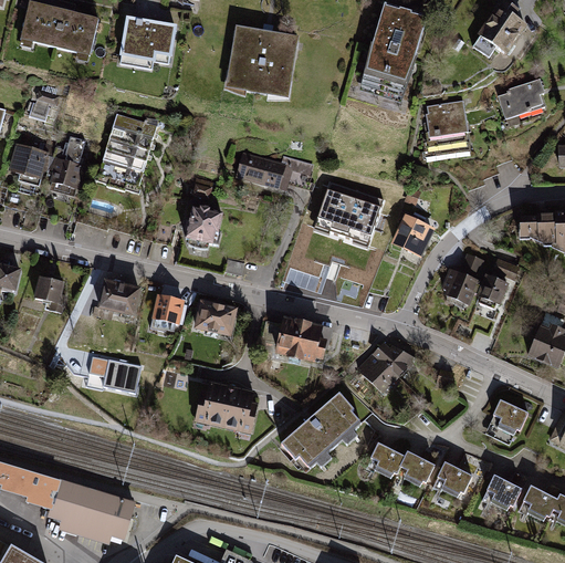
[(98,14),(33,0),(28,0),(18,43),(31,45),(32,40),(76,49),(75,55),(89,59),(98,14)]
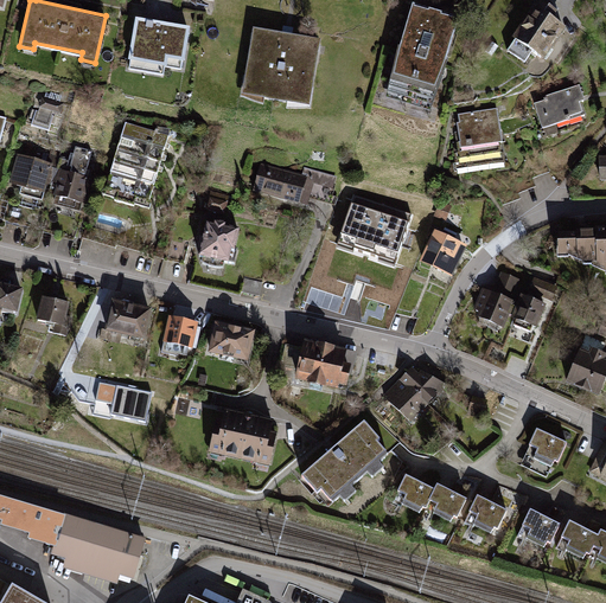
[(534,4),(512,36),(544,58),(566,26),(554,18),(559,11),(543,0),(540,0),(536,6),(534,4)]
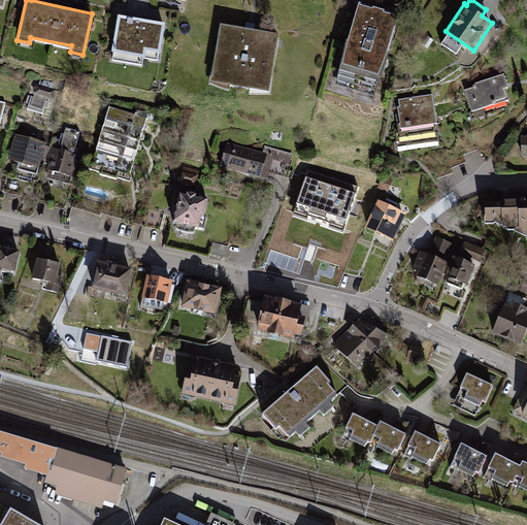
[(399,15),(359,2),(339,68),(377,80),(399,15)]
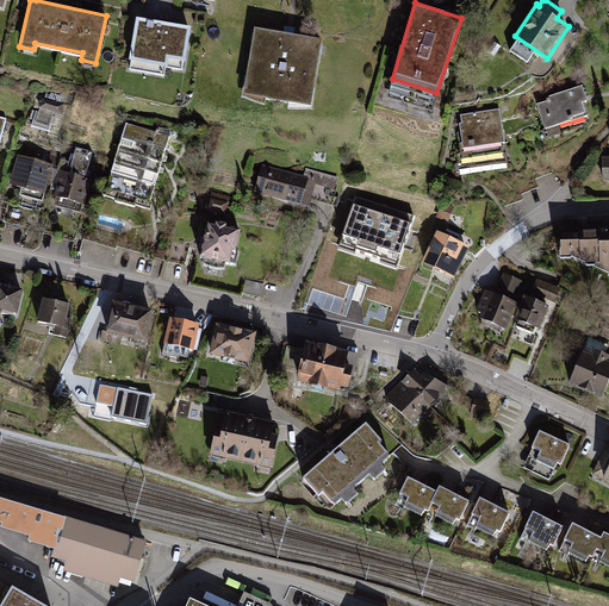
[(191,25),(136,16),(126,68),(162,74),(163,66),(184,69),(191,25)]
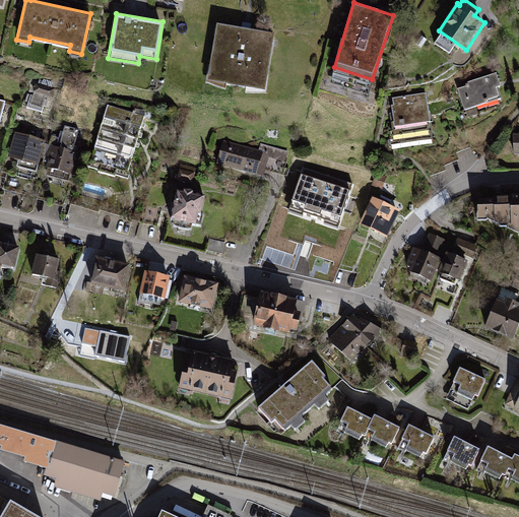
[(245,27),(215,21),(205,79),(265,89),(274,31),(245,27)]
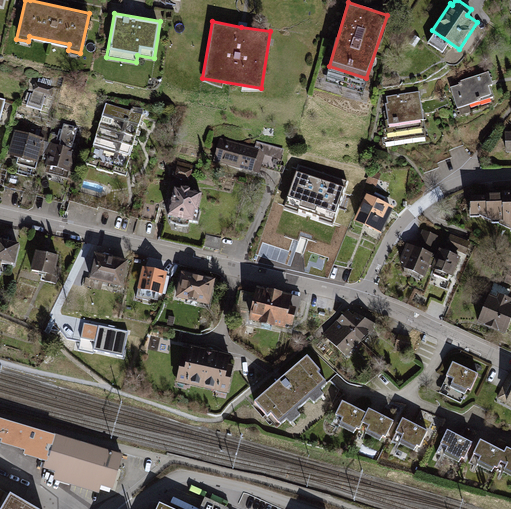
[(460,83),(450,86),(458,108),(493,95),(490,85),(494,84),(489,71),(459,80),(460,83)]
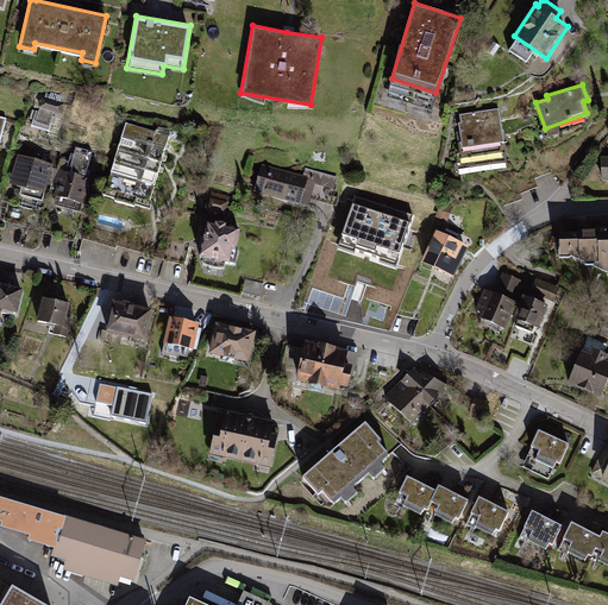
[(63,101),(39,95),(38,106),(60,112),(63,101)]
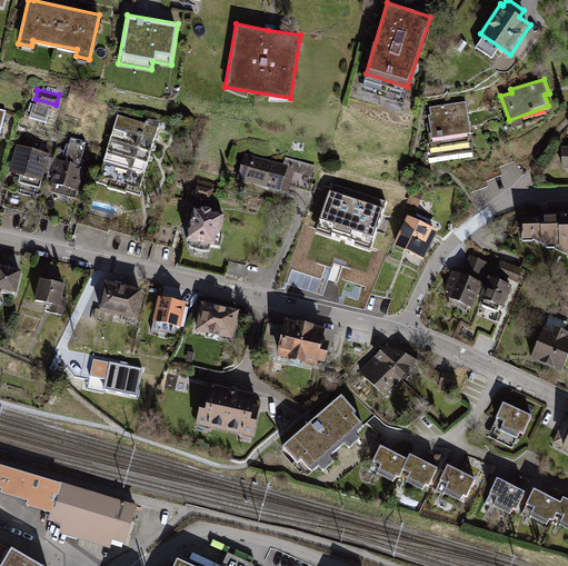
[(465,99),(425,105),(429,132),(424,133),(428,157),(472,148),(465,99)]
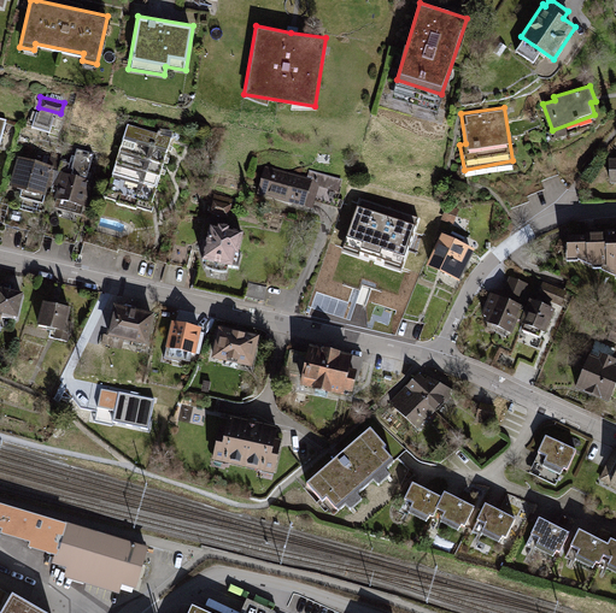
[(157,131),(128,123),(104,196),(150,210),(172,129),(158,127),(157,131)]
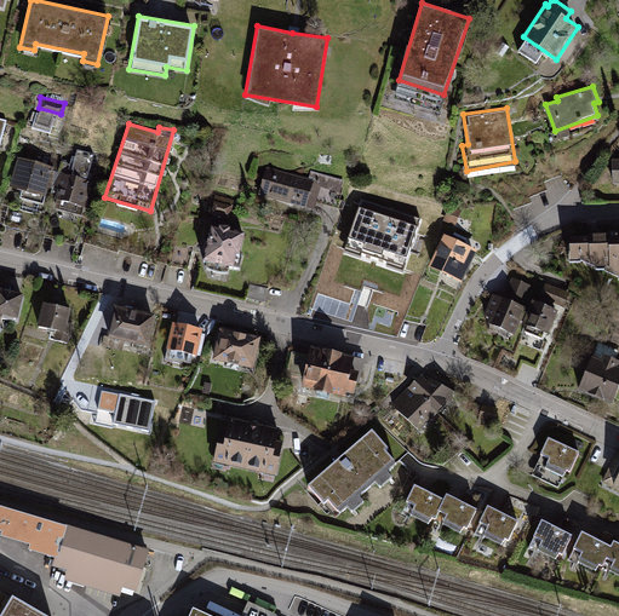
[(101,150),(64,140),(62,153),(53,183),(52,185),(57,186),(52,206),(81,213),(82,206),(86,207),(101,150)]
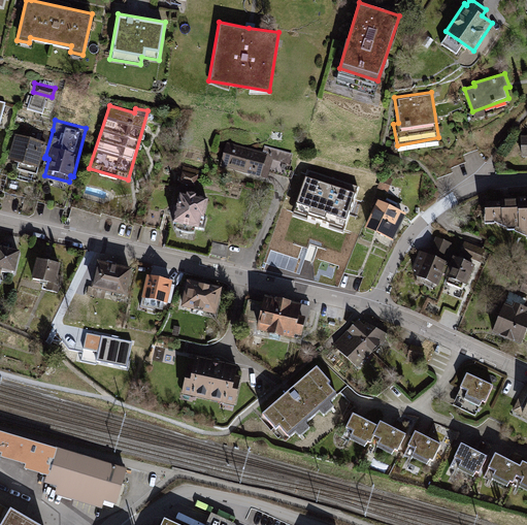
[(28,136),(13,132),(7,159),(18,161),(15,167),(37,172),(39,161),(43,159),(44,155),(45,156),(53,130),(43,128),(42,132),(30,128),(28,136)]
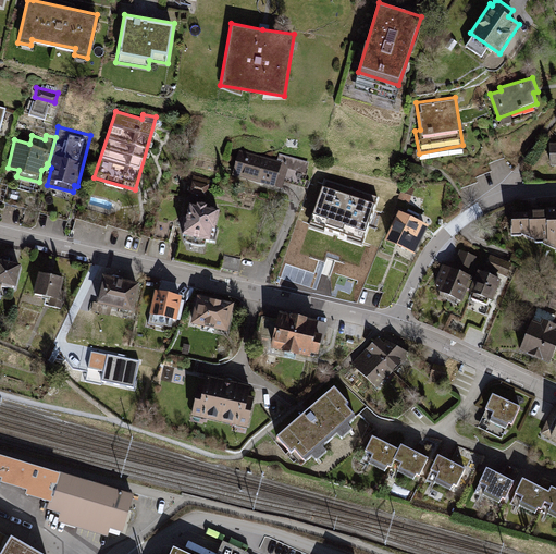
[(276,158),(239,147),(231,174),(282,187),(284,181),(308,187),(310,180),(305,177),(309,160),(279,151),(276,158)]
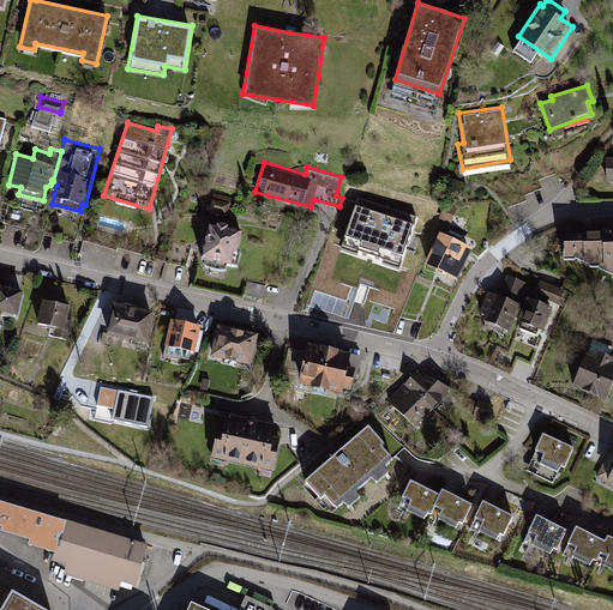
[(226,213),(230,195),(214,191),(209,210),(226,213)]
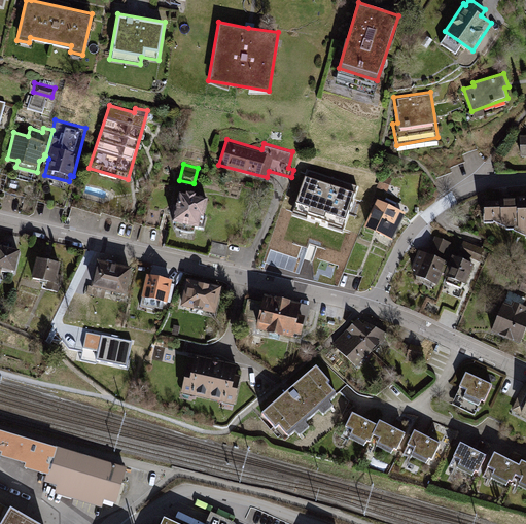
[(356,185),(307,168),(292,210),(342,226),(356,185)]
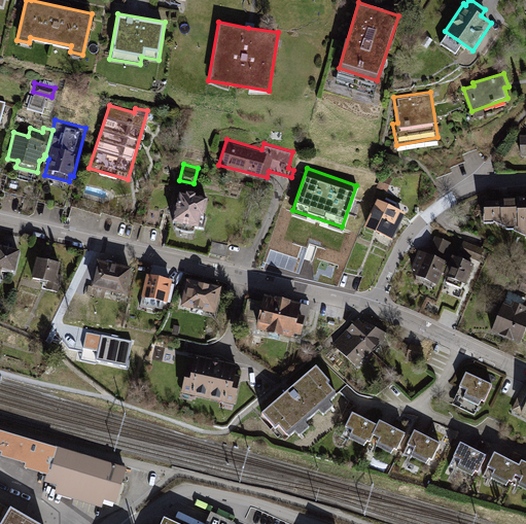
[(390,176),(381,173),(377,186),(386,189),(390,176)]
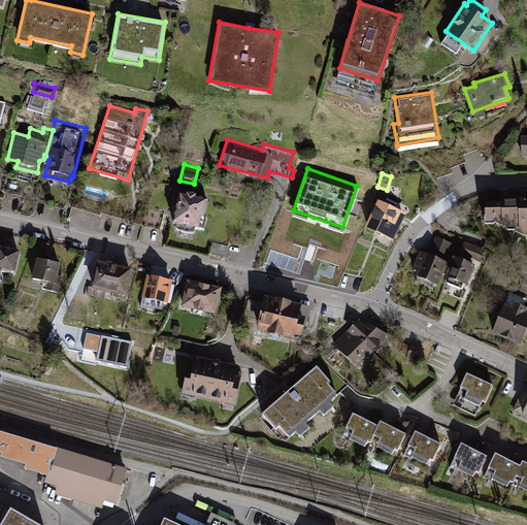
[(185,193),(178,192),(171,222),(175,223),(175,225),(179,229),(188,231),(195,230),(195,227),(203,229),(206,215),(204,215),(207,198),(197,196),(197,194),(186,191),(185,193)]
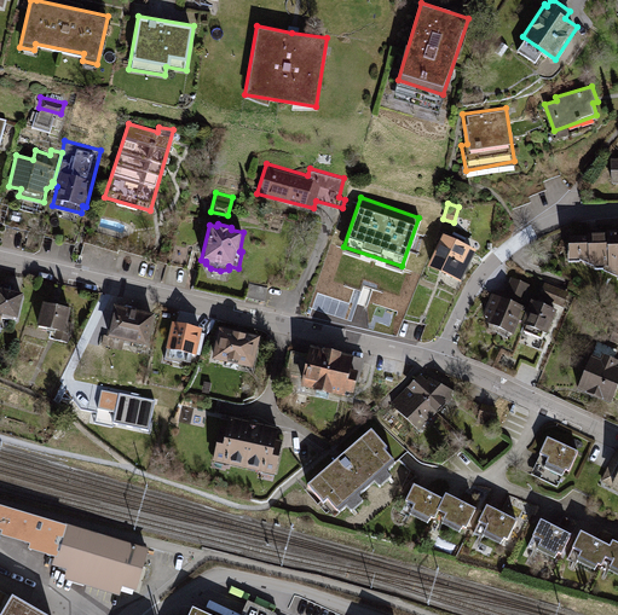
[(569,236),(569,260),(590,259),(590,264),(594,262),(594,266),(610,265),(610,272),(617,272),(617,276),(617,228),(607,230),(608,233),(588,233),(588,236),(569,236)]
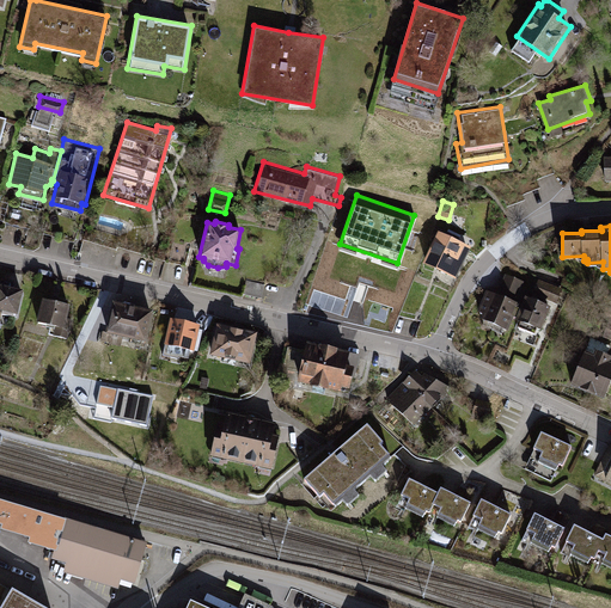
[(439,232),(425,262),(454,276),(469,245),(439,232)]
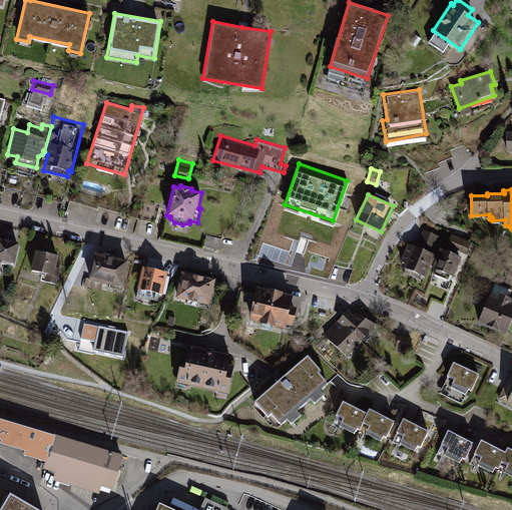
[(416,245),(407,242),(400,261),(405,263),(403,267),(426,277),(431,264),(434,257),(435,253),(432,252),(439,234),(423,227),(416,245)]
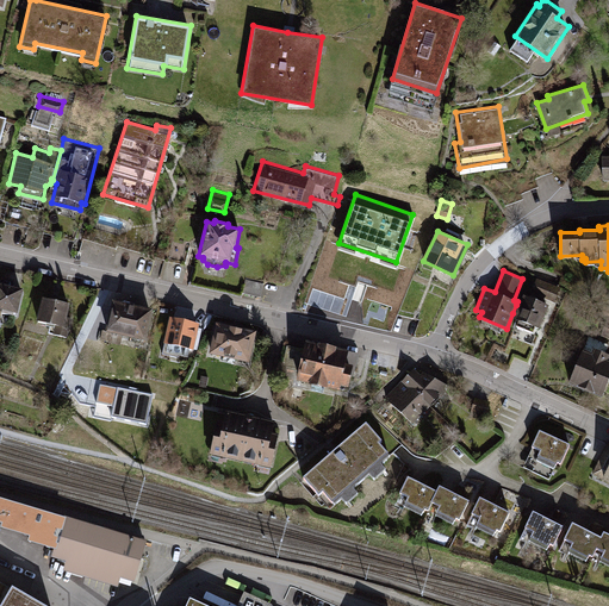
[(557,283),(536,275),(529,293),(540,298),(541,295),(552,300),(557,283)]
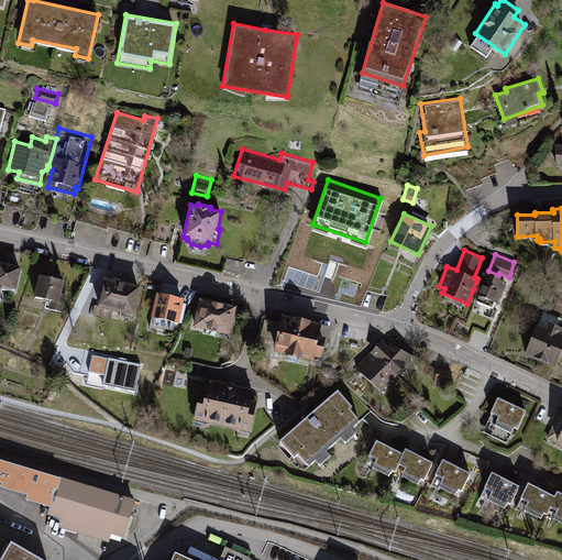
[(243,259),(226,255),(223,268),(240,273),(243,259)]
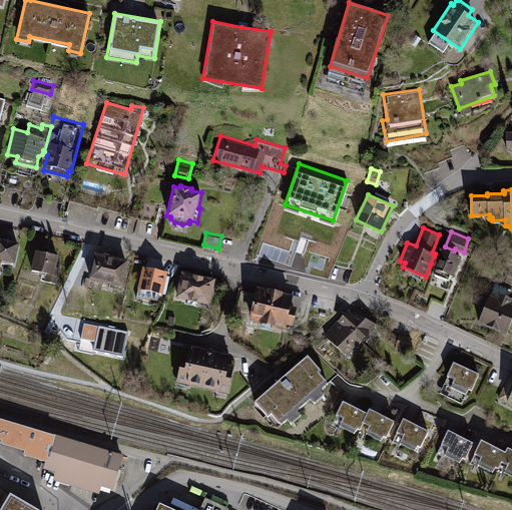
[(18,242),(0,237),(0,262),(14,265),(18,242)]
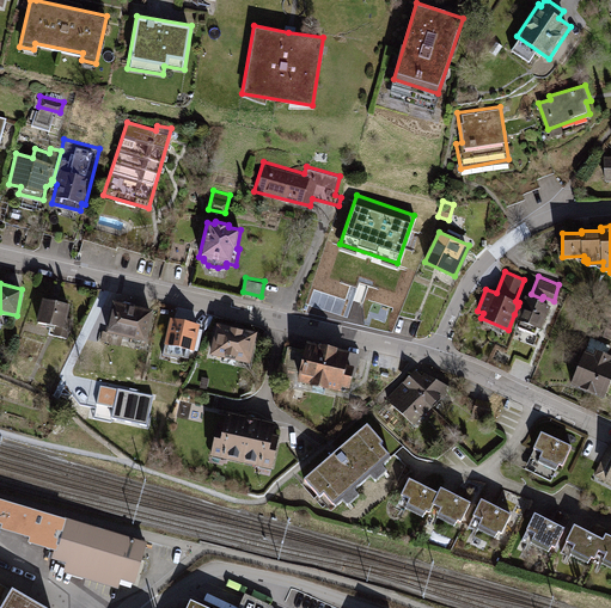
[(514,314),(517,315),(515,319),(542,330),(550,305),(525,295),(520,307),(518,306),(514,314)]
